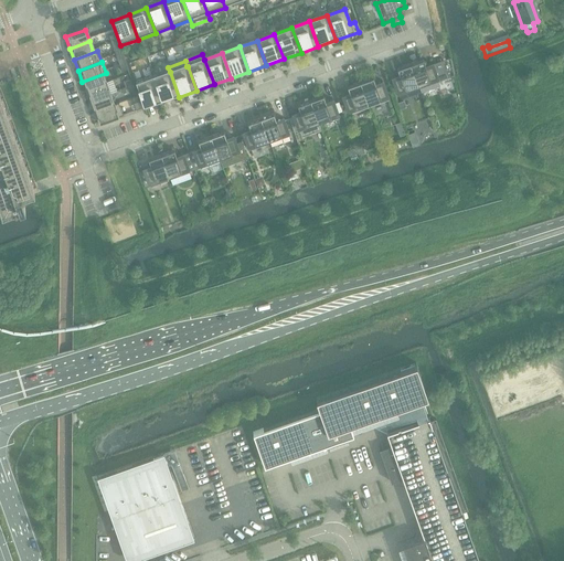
[(416,65),(408,67),(418,93),(437,85),(437,84),(448,80),(443,63),(432,67),(424,70),(423,65),(422,63),(419,64),(416,65)]
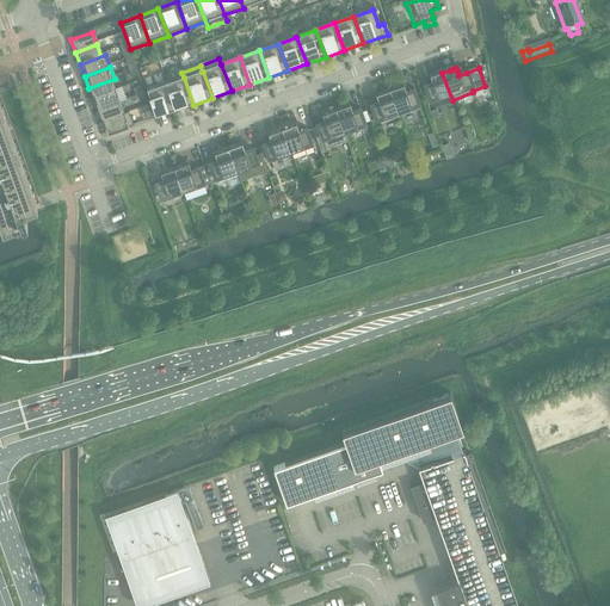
[(453,100),(442,73),(429,78),(431,85),(424,88),(431,107),(453,100)]
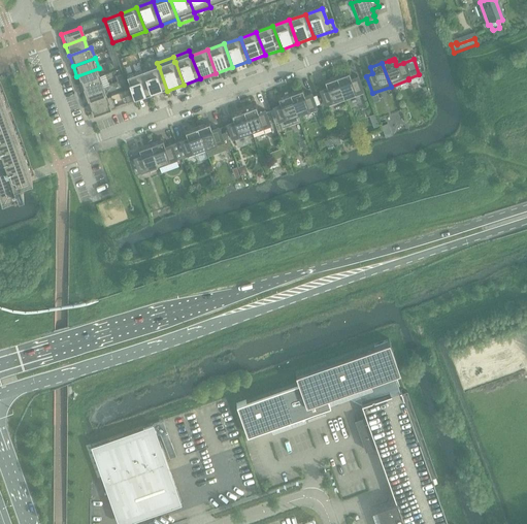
[(151,97),(167,91),(159,67),(142,73),(151,97)]
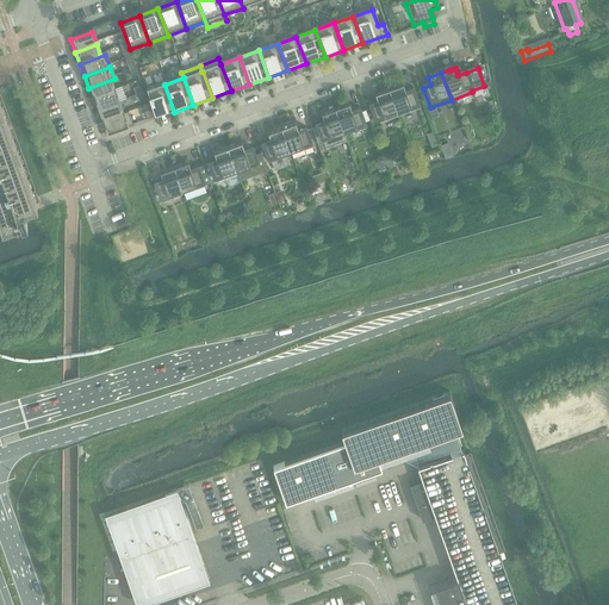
[(115,80),(115,79),(88,88),(93,100),(115,93),(110,81),(115,80)]
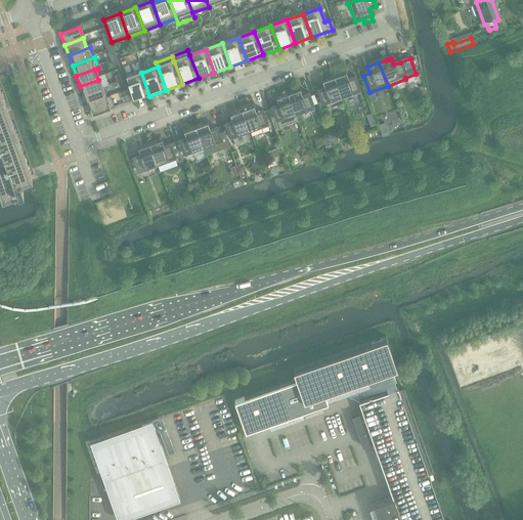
[(141,73),(125,79),(133,102),(149,96),(141,73)]
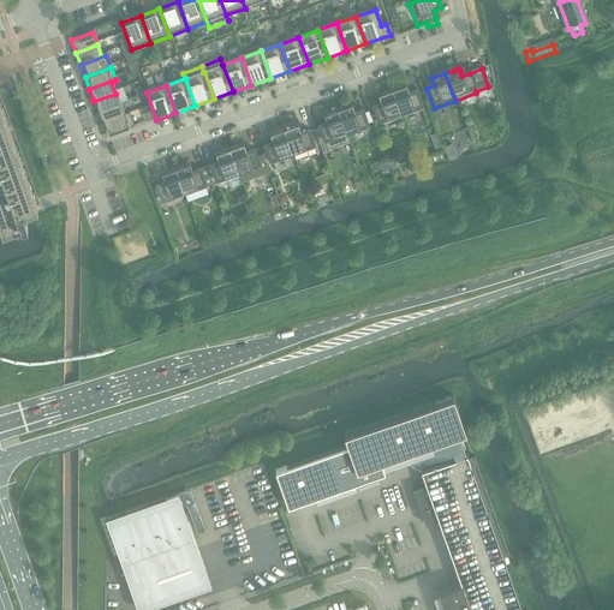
[(399,90),(391,93),(401,120),(422,112),(416,93),(407,95),(405,88),(399,90)]
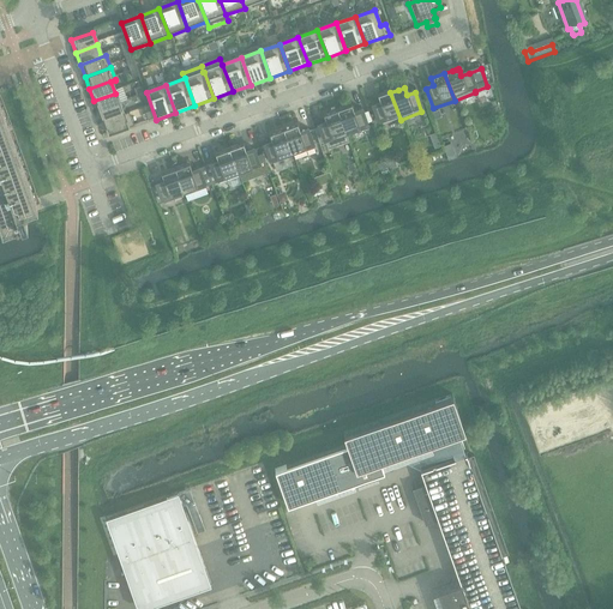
[(401,120),(390,92),(377,98),(379,106),(372,108),(379,127),(401,120)]
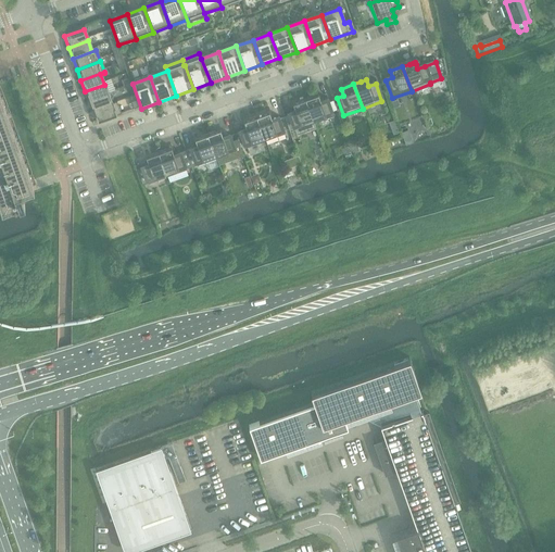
[(108,96),(104,85),(85,91),(89,102),(108,96)]
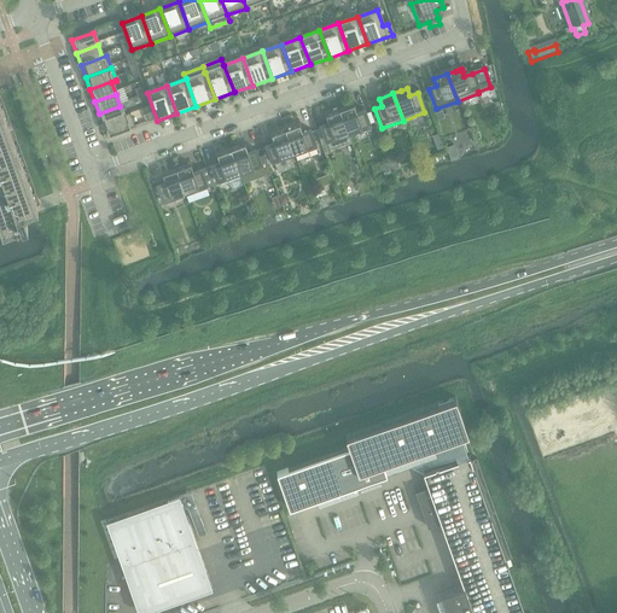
[(124,118),(120,106),(99,114),(104,127),(129,117),(129,116),(124,118)]
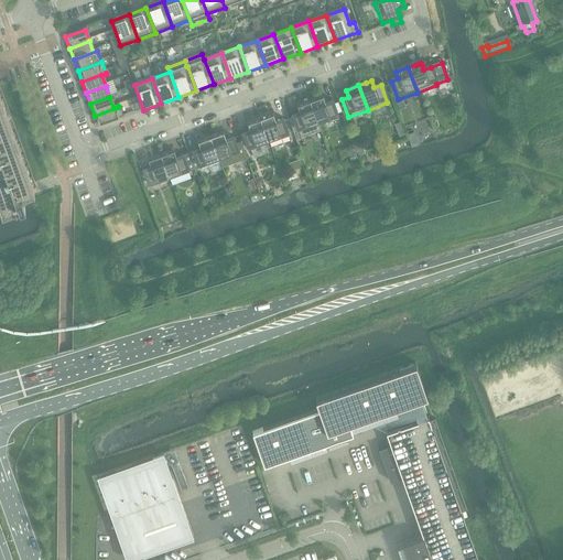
[(316,100),(309,104),(317,128),(337,121),(331,104),(324,106),(322,99),(316,100)]
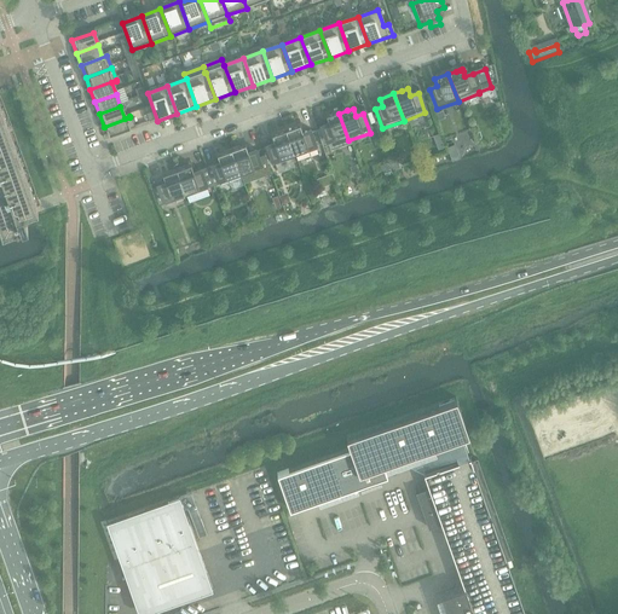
[(0,235),(1,237),(19,231),(15,219),(36,210),(0,111),(0,235)]
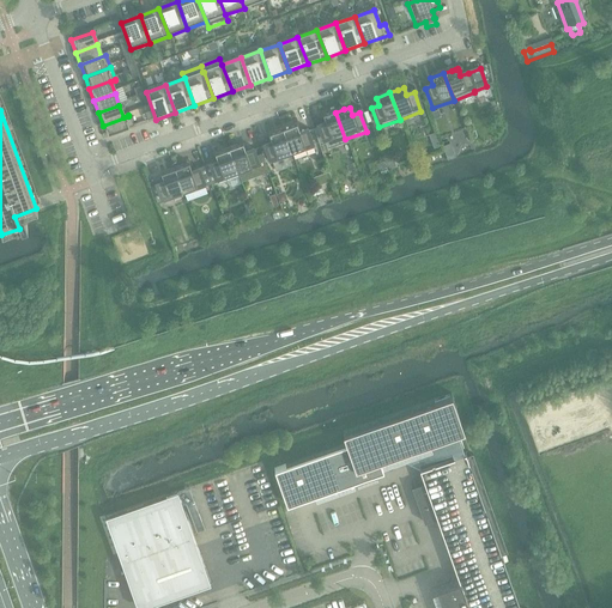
[(319,131),(313,133),(319,150),(321,149),(325,147),(327,153),(347,145),(345,139),(335,113),(328,115),(329,117),(322,120),(325,125),(317,128),(319,131)]
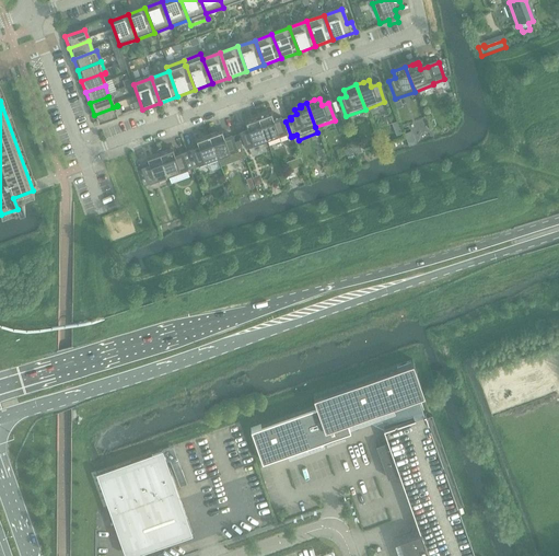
[(94,115),(97,126),(121,117),(117,106),(94,115)]
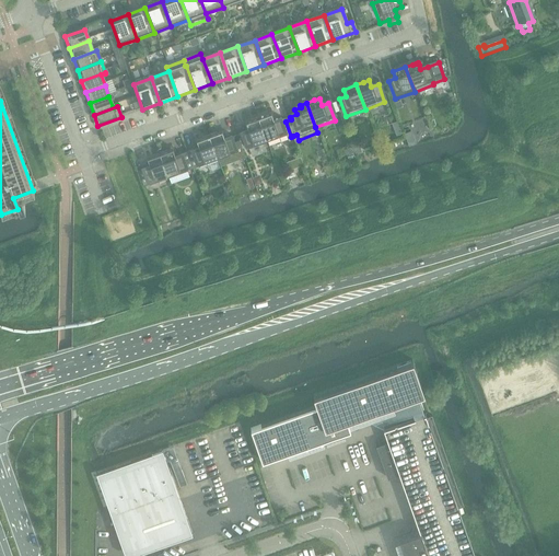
[(265,118),(257,120),(266,146),(286,138),(279,120),(272,123),(270,116),(265,118)]
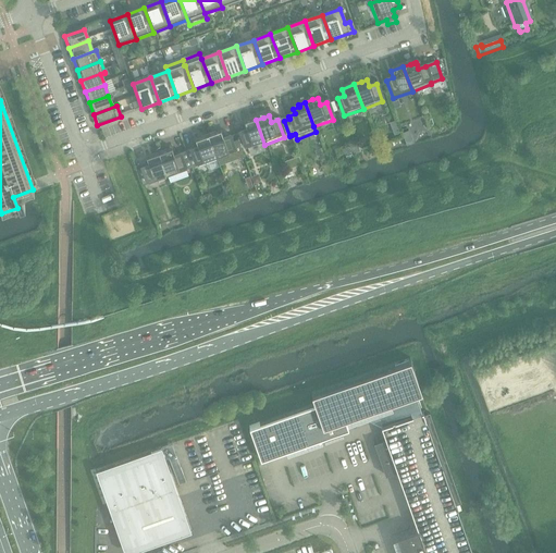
[(264,145),(256,120),(244,124),(246,132),(239,134),(246,151),(264,145)]
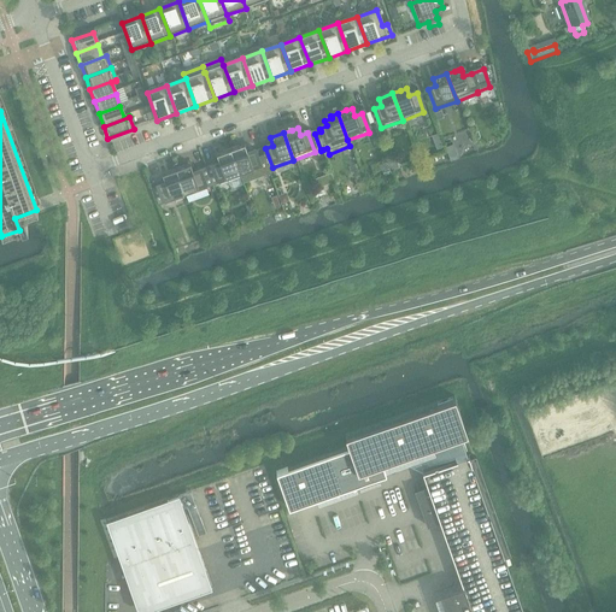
[(262,158),(257,160),(253,153),(246,156),(245,151),(238,153),(238,149),(229,153),(239,180),(241,187),(269,177),(262,158)]
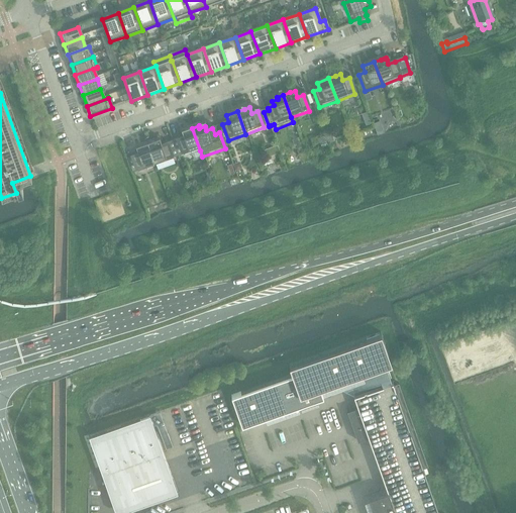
[(177,142),(172,144),(178,159),(182,157),(182,158),(200,150),(192,128),(180,132),(183,138),(176,140),(177,142)]
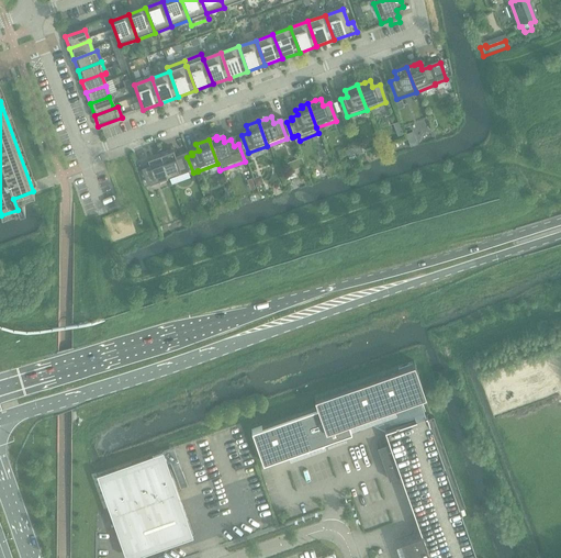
[(167,155),(159,157),(168,182),(188,175),(193,173),(187,157),(182,158),(181,157),(175,159),(172,153),(167,155)]
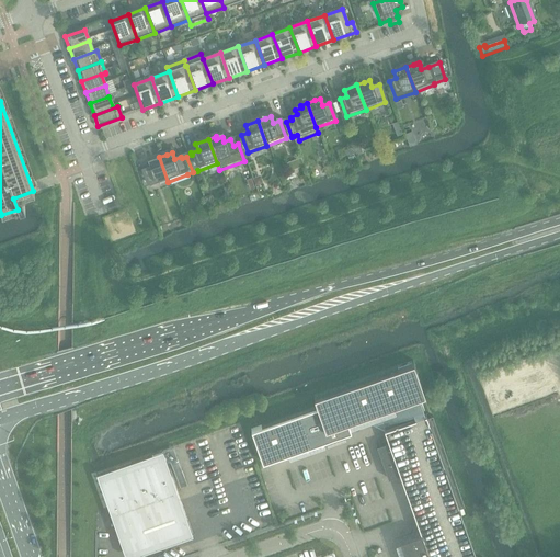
[(168,182),(159,157),(146,161),(149,169),(141,171),(143,172),(137,174),(143,190),(148,188),(148,189),(168,182)]
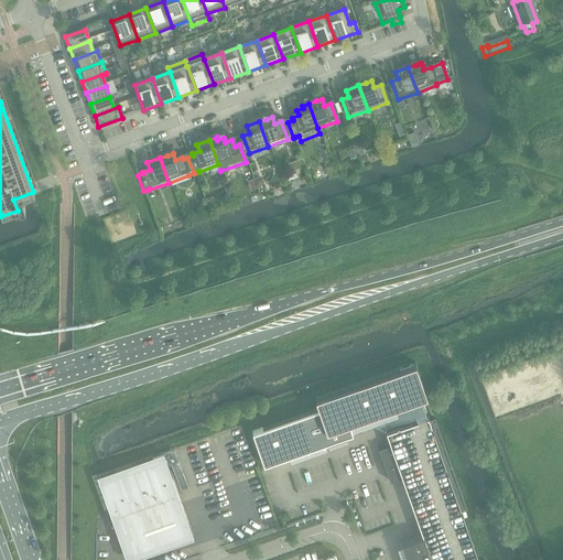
[(332,165),(323,168),(325,174),(334,172),(332,165)]
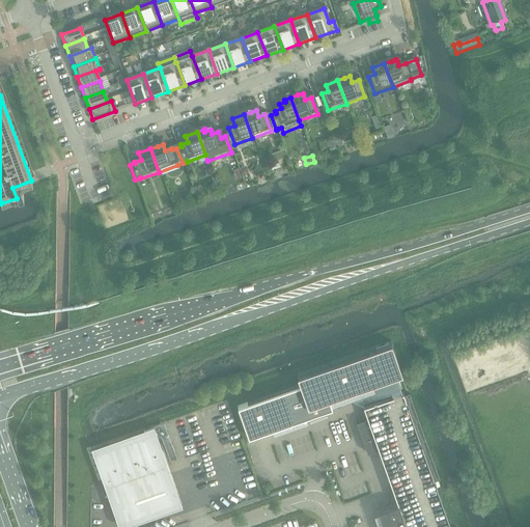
[(247,407),(236,410),(248,441),(272,433),(272,432),(306,420),(307,421),(326,415),(326,413),(331,411),(328,401),(358,391),(364,409),(363,410),(367,422),(357,425),(356,425),(367,456),(378,452),(397,507),(378,515),(382,526),(449,526),(434,484),(439,483),(409,397),(403,399),(402,395),(401,396),(395,378),(401,376),(390,344),(374,351),(297,379),(300,388),(247,407)]
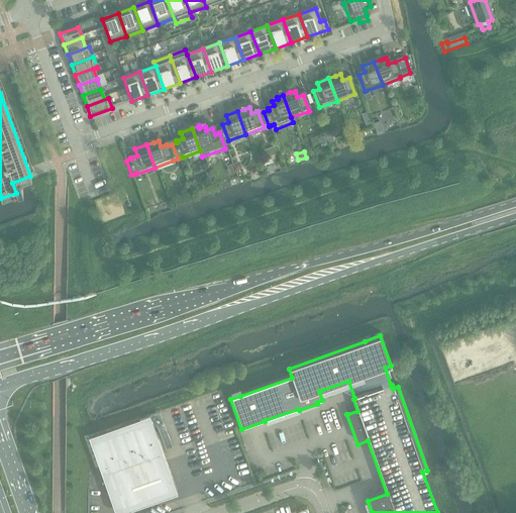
[(88,439),(105,488),(113,512),(128,512),(177,496),(148,418),(88,439)]
